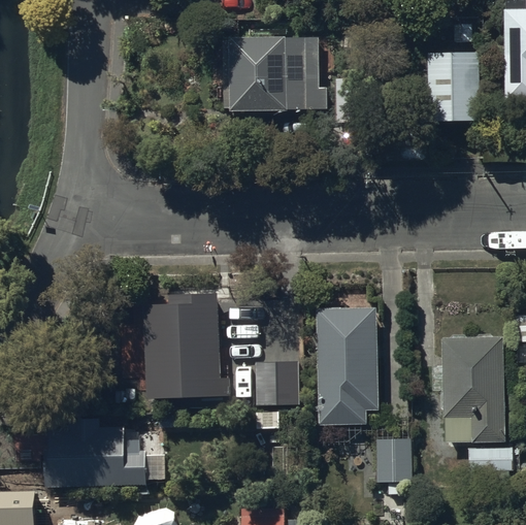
[(506,0),(506,8),(504,8),(504,74),(525,73),(525,0),(506,0)]
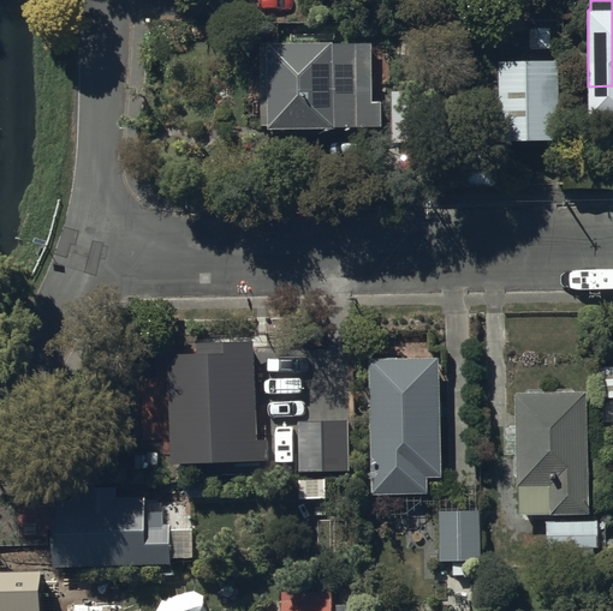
[(369,43),(268,45),(268,47),(260,47),(260,115),(268,115),(268,129),(381,127),(381,103),(369,103),(369,43)]
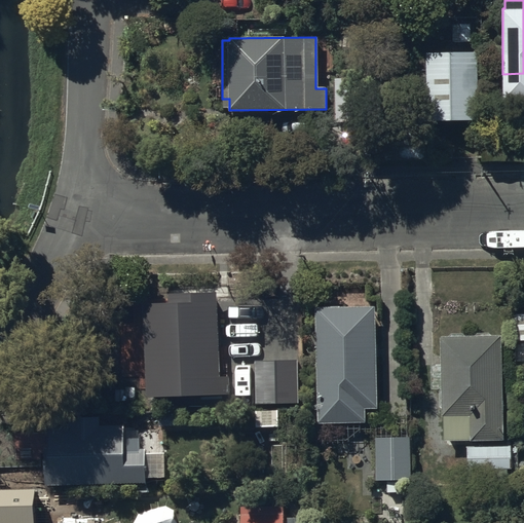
[(478,120),(477,50),(426,51),(427,121),(478,120)]
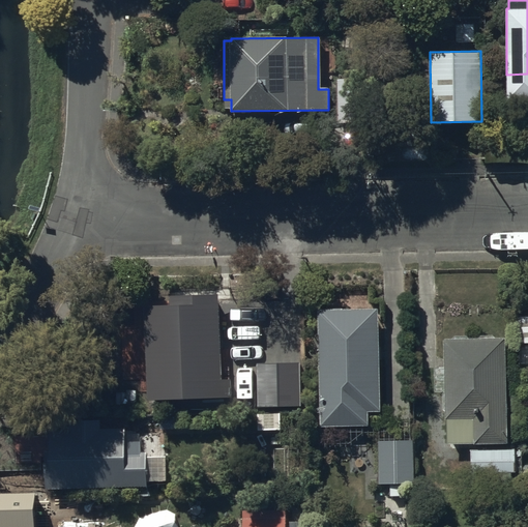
[(218,399),(216,295),(169,296),(169,306),(145,306),(146,399),(218,399)]
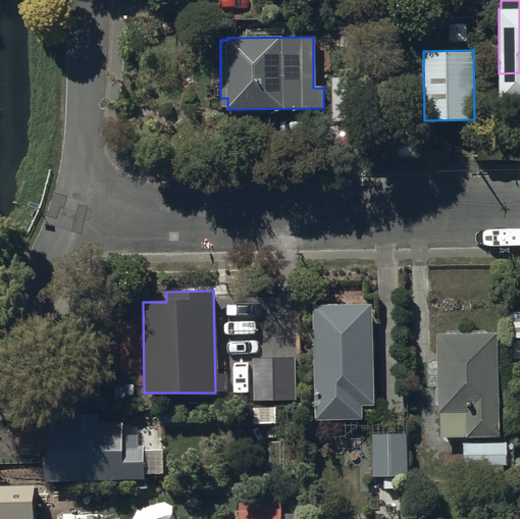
[(371,305),(313,305),(315,418),(362,419),(362,405),(371,405),(371,305)]
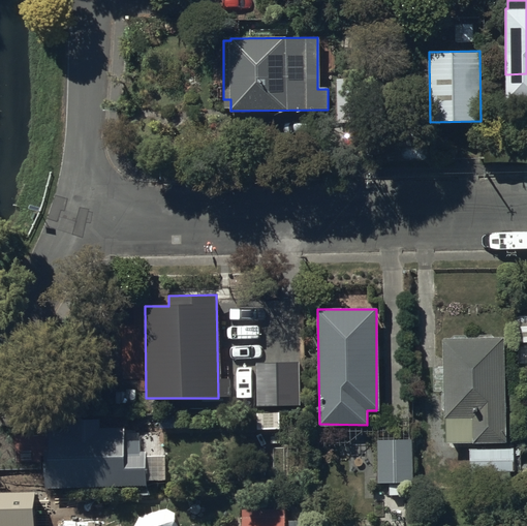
[(505,443),(504,337),(442,337),(442,367),(433,367),(433,392),(440,392),(440,410),(443,410),(443,419),(445,419),(445,443),(505,443)]
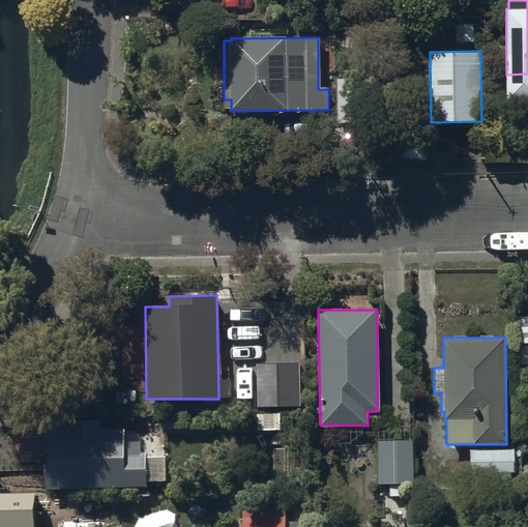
[(299,406),(299,361),(256,362),(257,407),(299,406)]
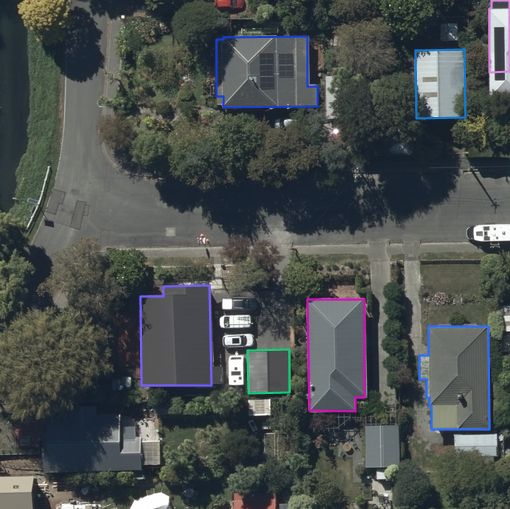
[(43,437),(43,471),(142,470),(142,437),(135,437),(134,424),(120,424),(120,414),(96,414),(96,406),(67,407),(67,415),(46,415),(47,437),(43,437)]
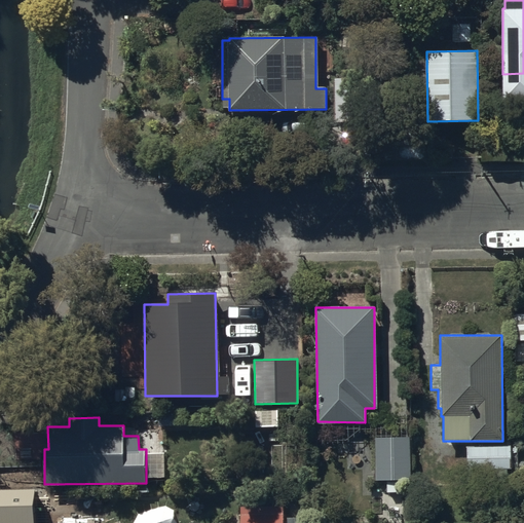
[(410,480),(409,431),(375,432),(376,480),(410,480)]
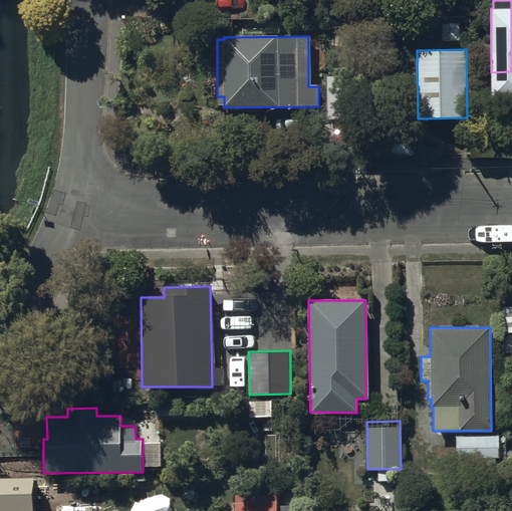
[(499,435),(455,435),(455,455),(499,455),(499,435)]
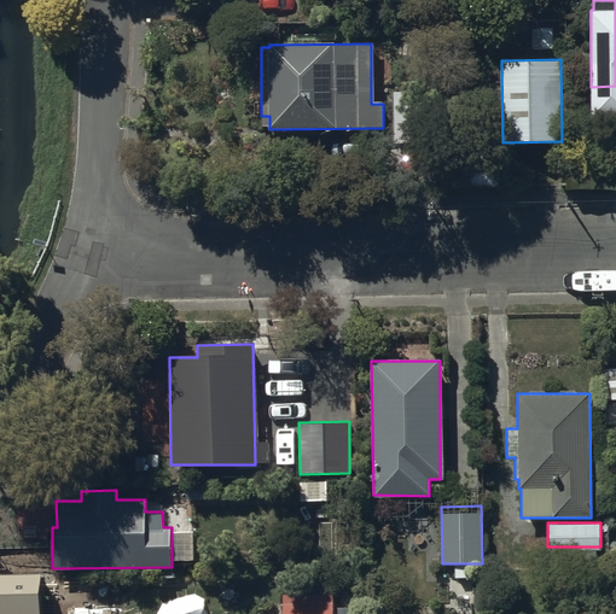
[(0,613),(73,613),(73,603),(45,604),(45,591),(18,591),(18,573),(0,573),(0,613)]
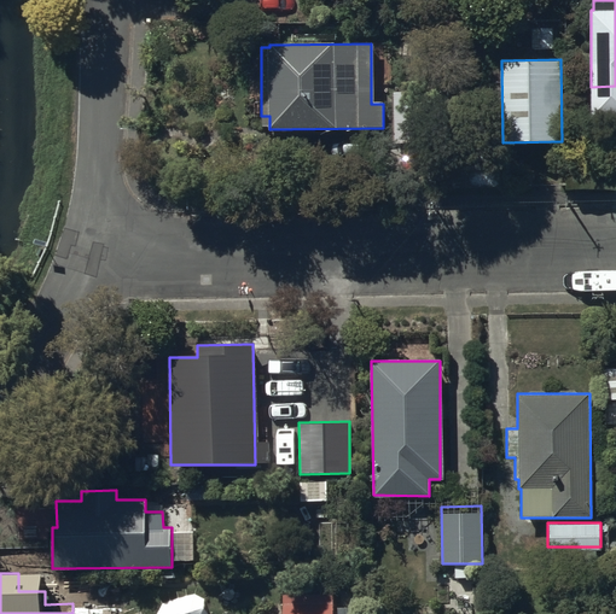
[(332,613),(332,591),(283,591),(283,613),(332,613)]
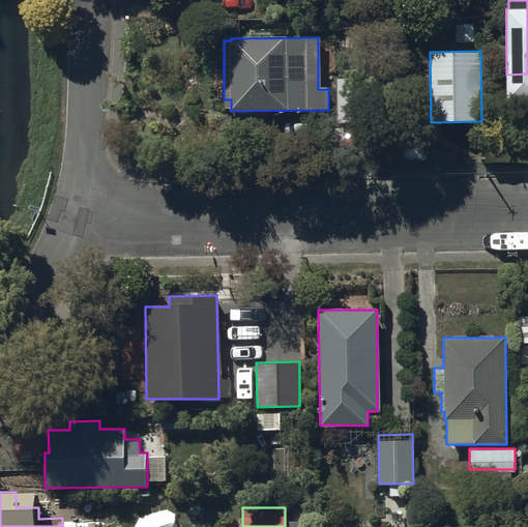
All buildings are outlined.
